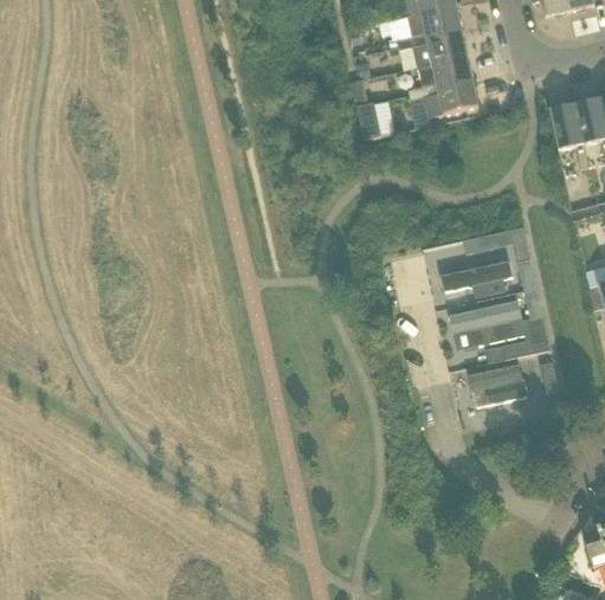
[(406,15),(455,5),(454,0),(403,0),(406,15)]
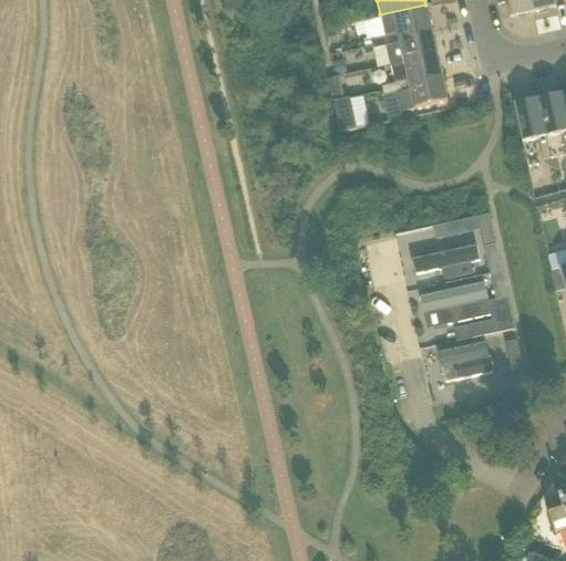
[(497,0),(497,1),(502,0),(506,0),(510,14),(533,9),(531,0),(497,0)]
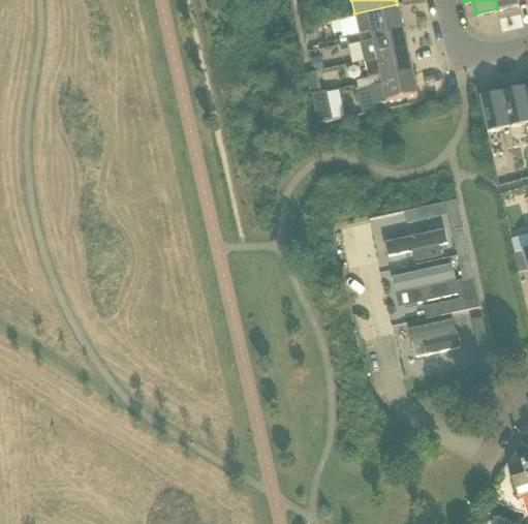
[(495,0),(497,8),(518,4),(517,0),(495,0)]
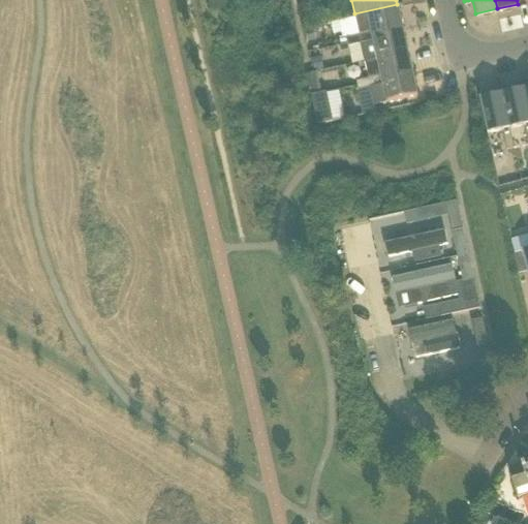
[(402,26),(397,4),(354,13),(359,31),(371,28),(372,32),(402,26)]
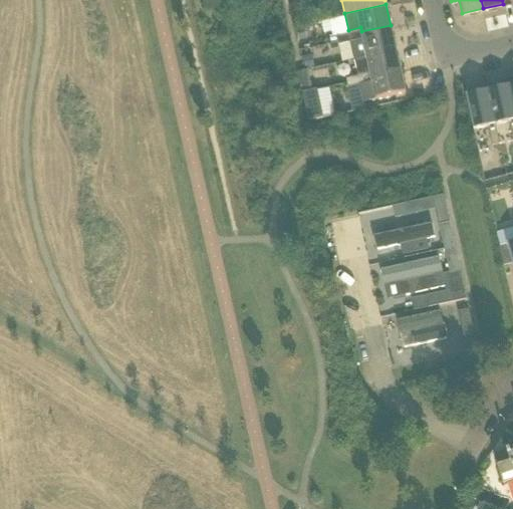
[(306,35),(304,24),(296,25),(298,37),(306,35)]
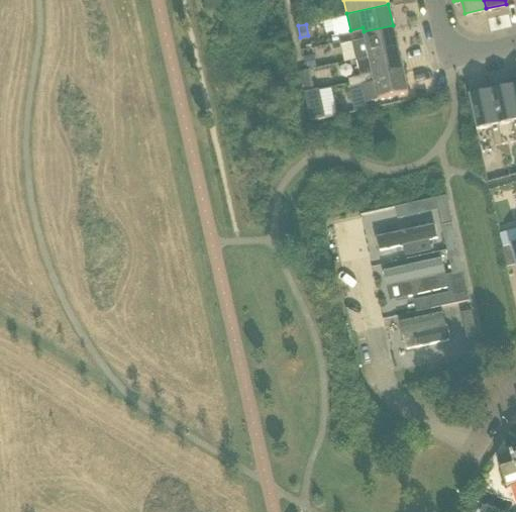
[(350,30),(352,38),(356,56),(398,46),(393,25),(364,31),(363,27),(350,30)]
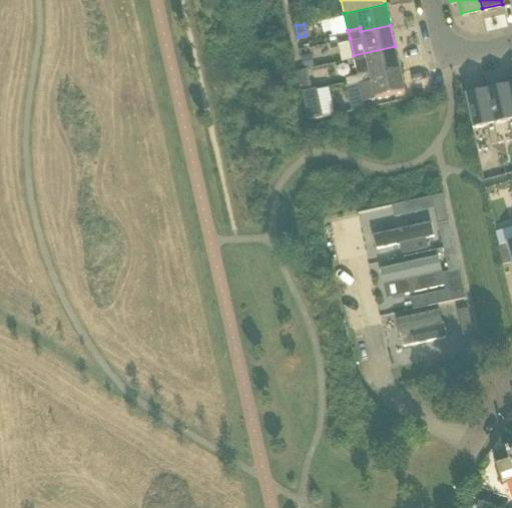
[(350,38),(348,30),(335,33),(337,41),(350,38)]
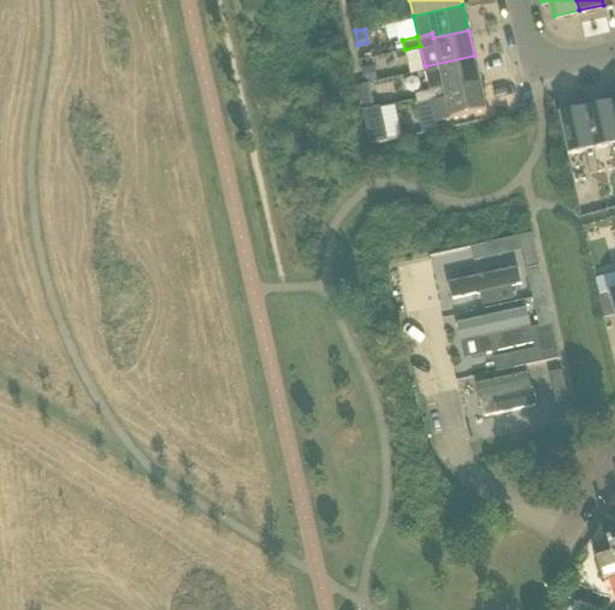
[(480,81),(474,55),(425,66),(424,66),(429,87),(443,84),(444,89),(480,81)]
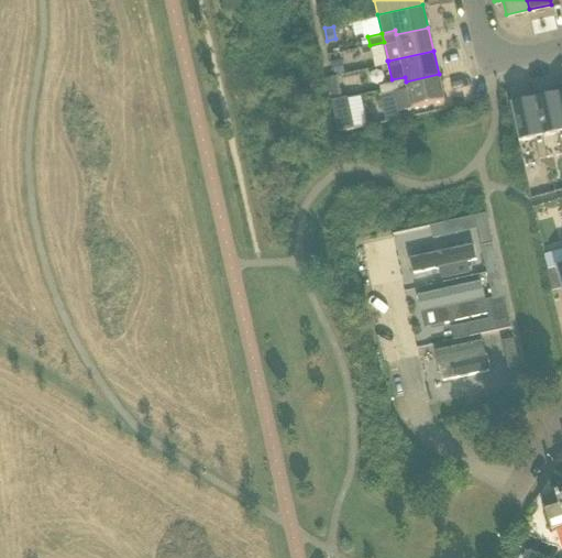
[(333,74),(341,72),(345,70),(342,56),(331,59),(333,74)]
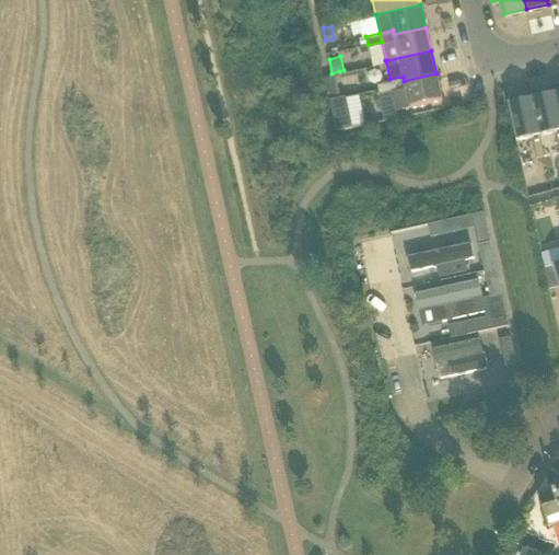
[(394,107),(441,97),(437,73),(404,81),(403,77),(389,79),(392,89),(391,89),(394,107)]
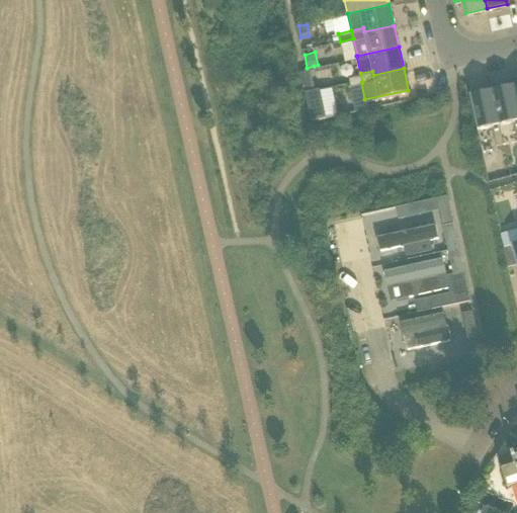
[(360,73),(347,76),(349,85),(361,82),(362,82),(360,73)]
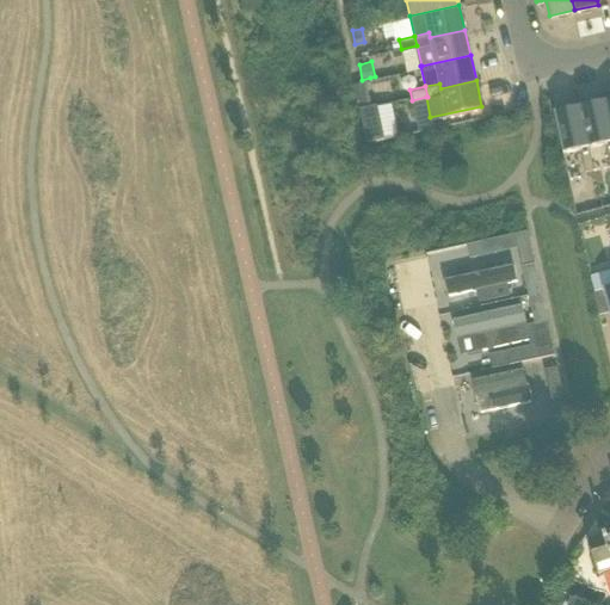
[(589,144),(605,141),(609,139),(609,123),(604,98),(579,104),(587,144),(589,144)]
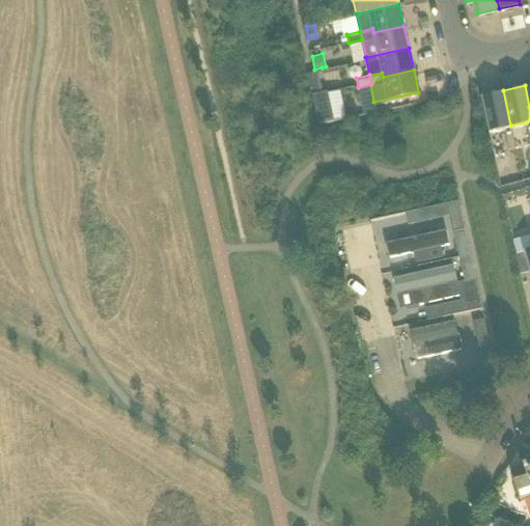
[(326,89),(312,92),(318,121),(334,118),(349,114),(344,98),(330,101),(328,89),(326,90),(326,89)]
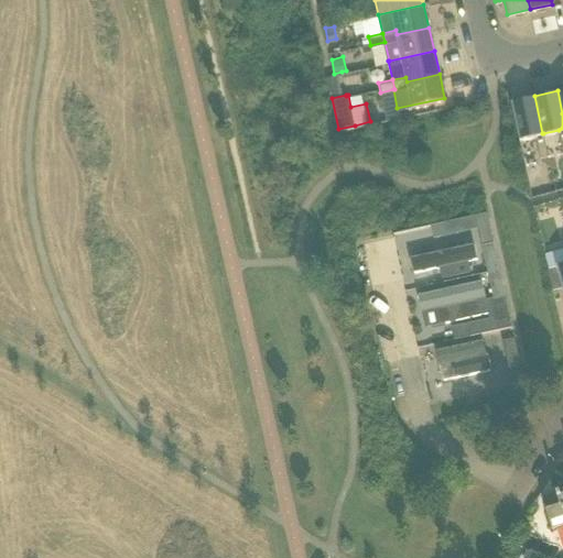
[(519,139),(536,134),(542,133),(534,96),(510,101),(519,139)]
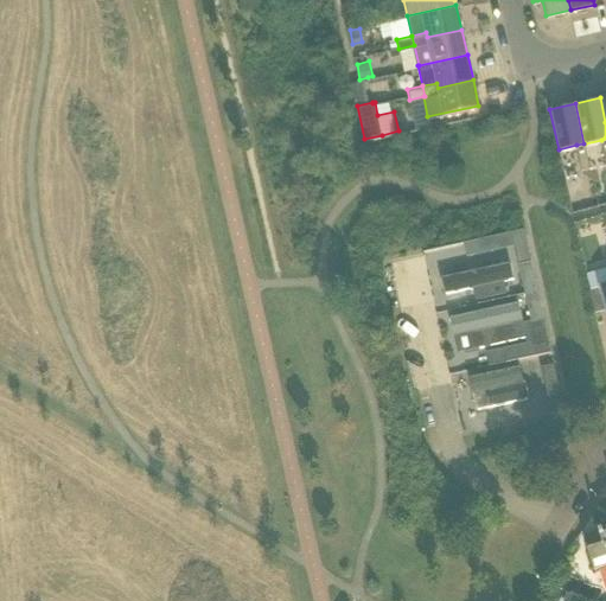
[(581,166),(581,167),(589,166),(587,151),(578,153),(581,166)]
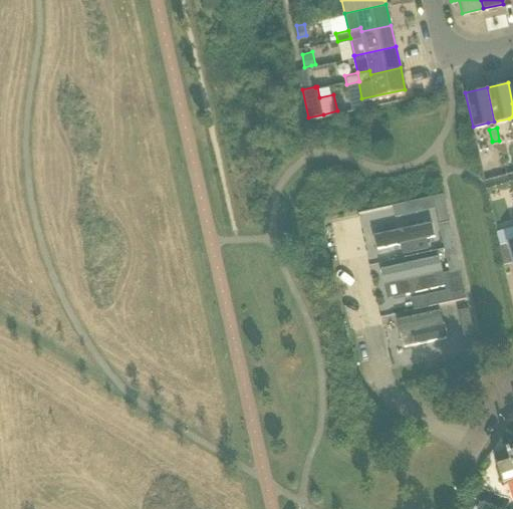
[(444,245),(455,243),(445,199),(415,205),(417,216),(421,216),(422,220),(438,216),(444,245)]
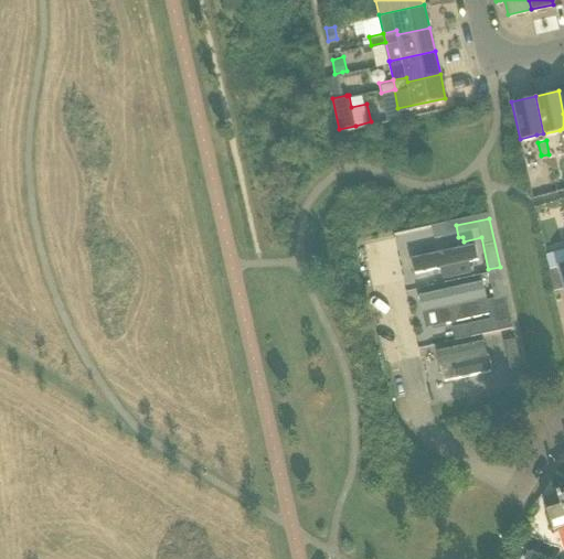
[(475,243),(411,256),(414,270),(439,265),(442,277),(471,270),(468,258),(477,257),(475,243)]
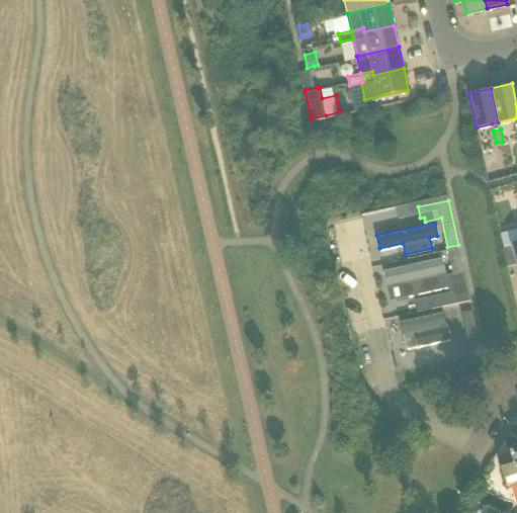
[(507,265),(516,262),(516,264),(516,240),(502,246),(507,265)]
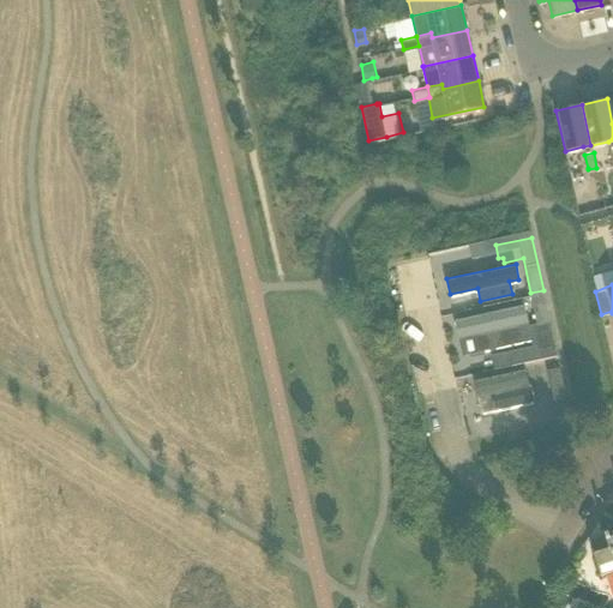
[(554,344),(550,320),(544,290),(530,293),(536,323),(532,323),(538,343),(538,348),(554,344)]
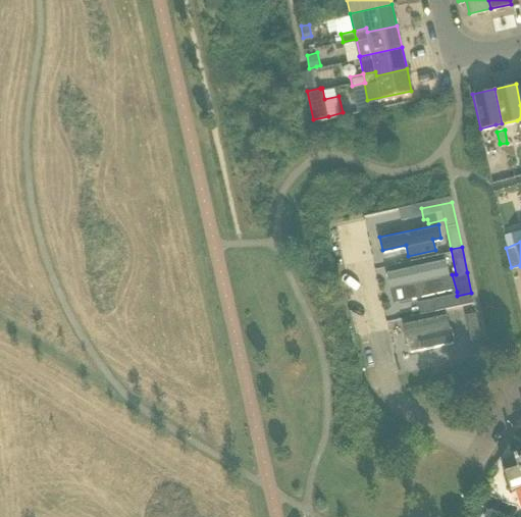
[(446,259),(386,271),(389,287),(391,287),(394,301),(451,289),(448,274),(449,274),(446,259)]
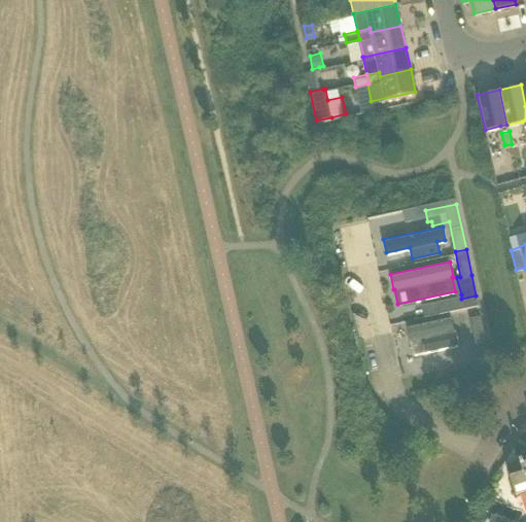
[(478,304),(477,297),(476,296),(461,299),(461,294),(421,303),(423,315),(478,304)]
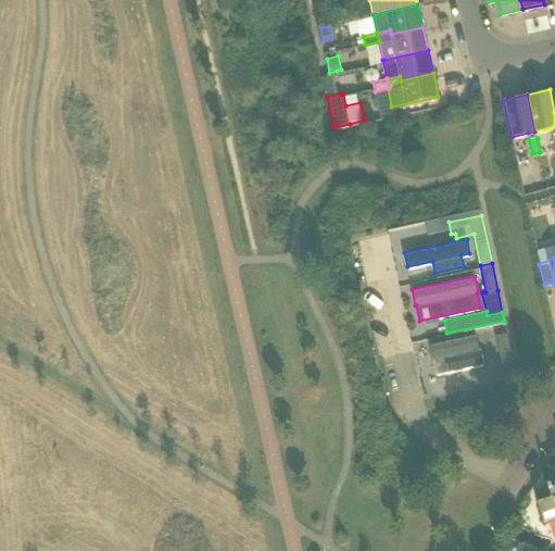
[(505,379),(506,387),(518,384),(507,330),(494,334),(501,362),(491,364),(494,382),(505,379)]
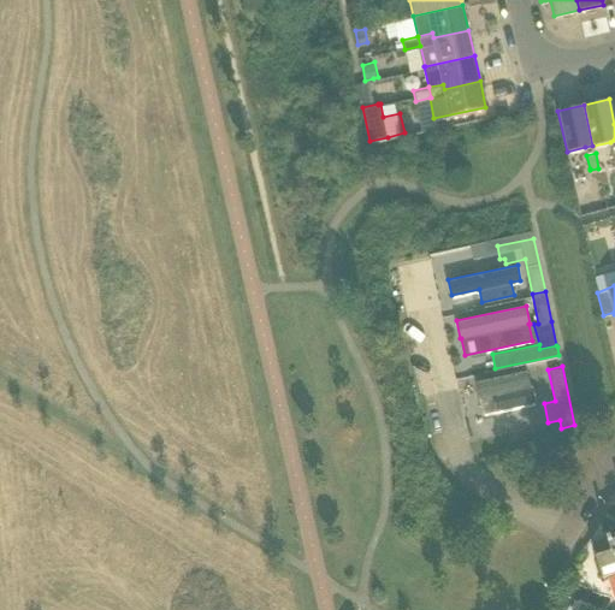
[(526,369),(475,380),(483,413),(536,401),(532,384),(530,385),(526,369)]
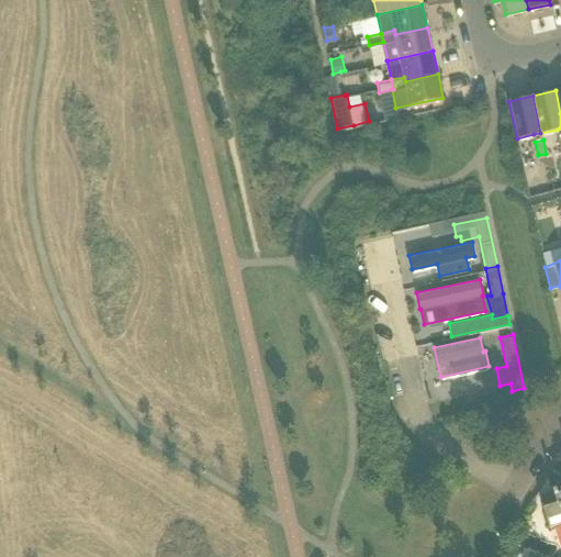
[(540,496),(549,524),(560,520),(560,477),(550,480),(553,491),(540,496)]
